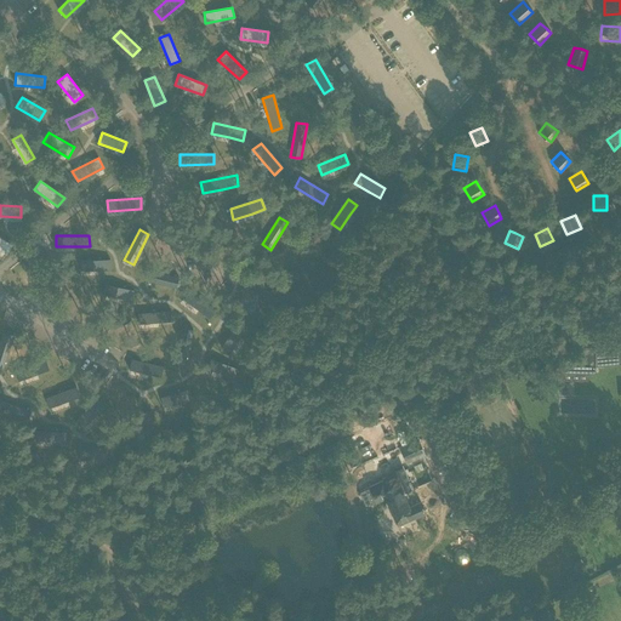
[(328,235),(298,239),(300,250),(317,248),(329,246),(328,235)]
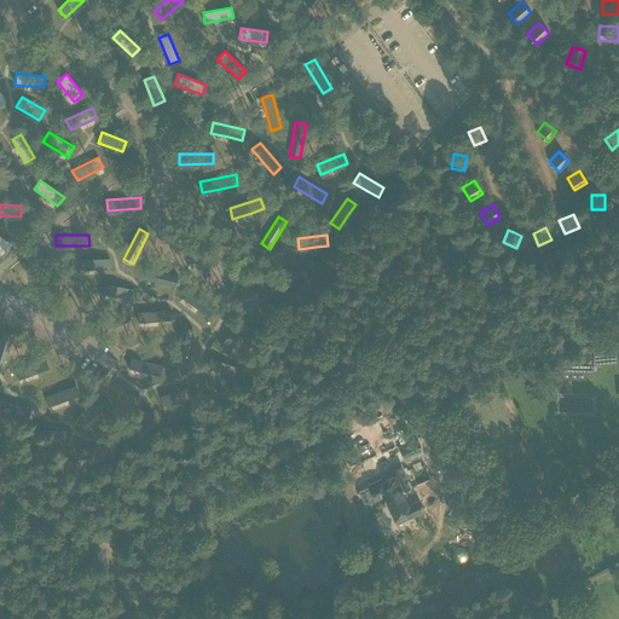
[(0,236),(0,249),(6,253),(12,244),(0,236)]
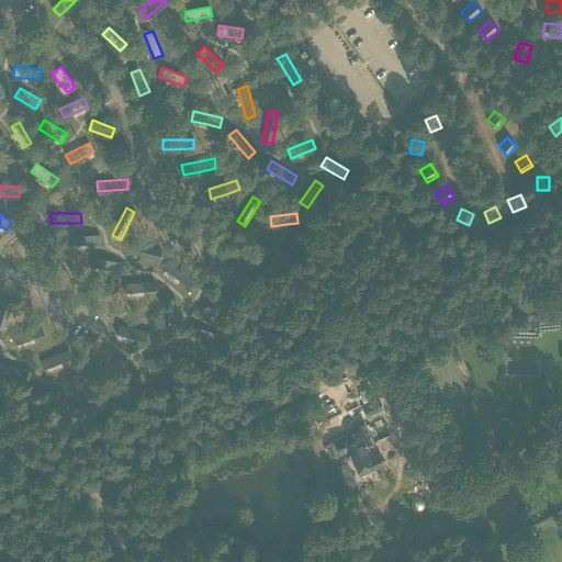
[(100,234),(72,235),(74,245),(100,244),(100,234)]
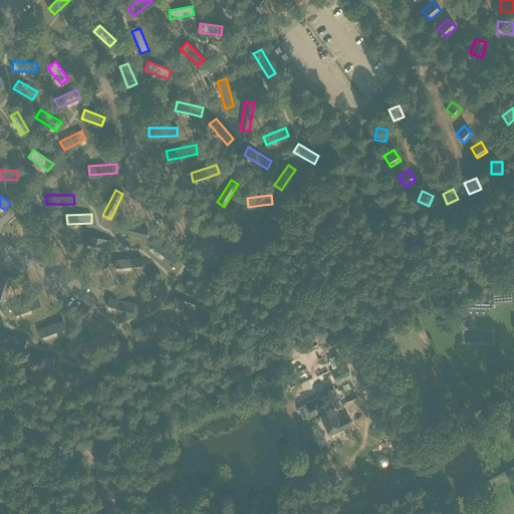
[(244,223),(222,232),(225,239),(238,234),(247,231),(244,223)]
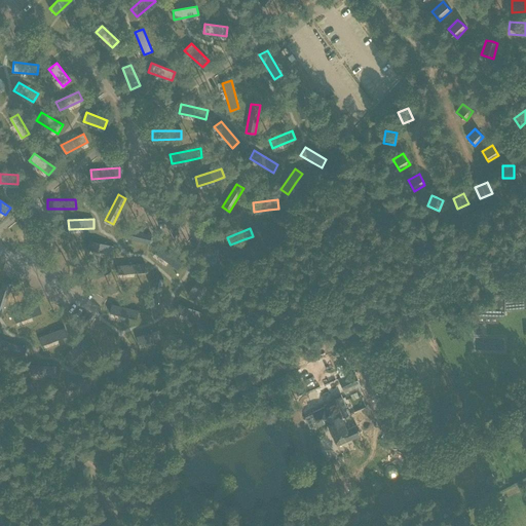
[(124,229),(122,237),(149,243),(151,235),(124,229)]
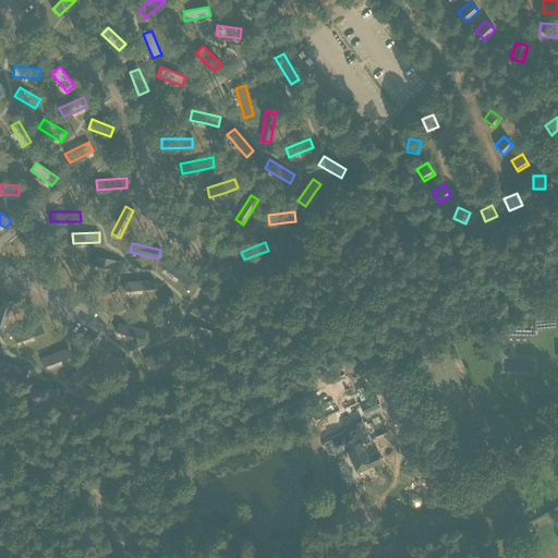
[(220,253),(214,278),(223,280),(229,255),(220,253)]
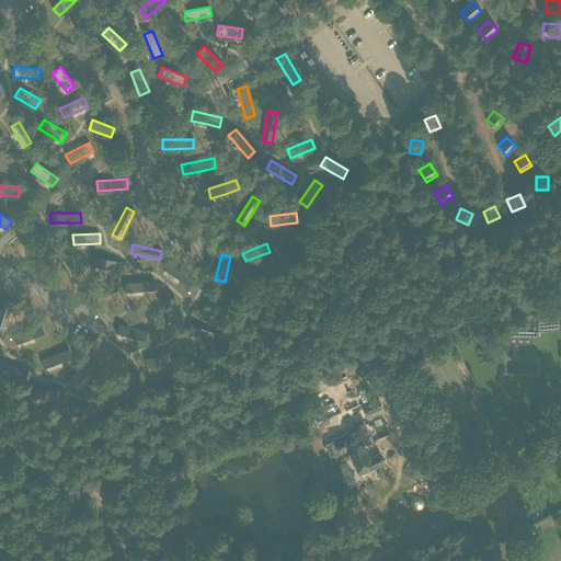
[(95,256),(93,265),(118,272),(121,262),(95,256)]
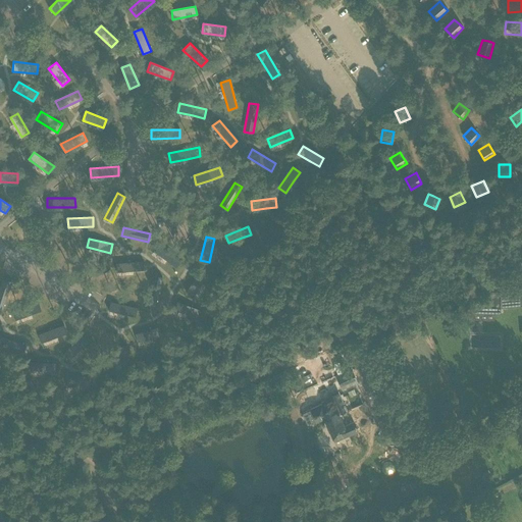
[(159,244),(154,251),(167,260),(176,267),(181,260),(159,244)]
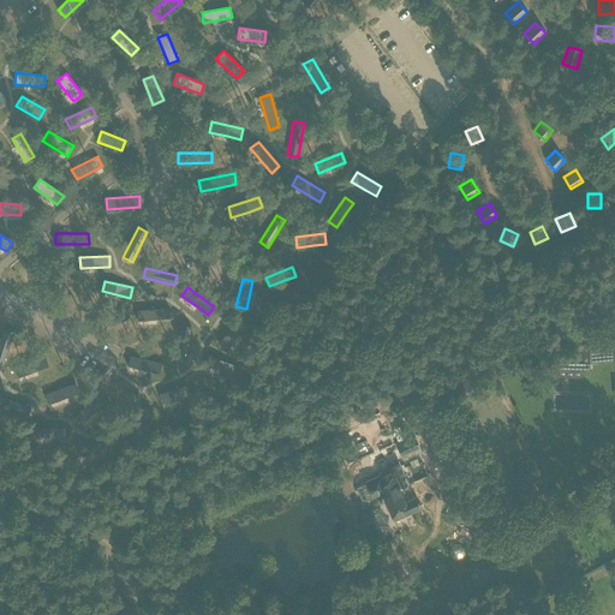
[(168,308),(136,310),(137,321),(156,318),(169,317),(168,308)]
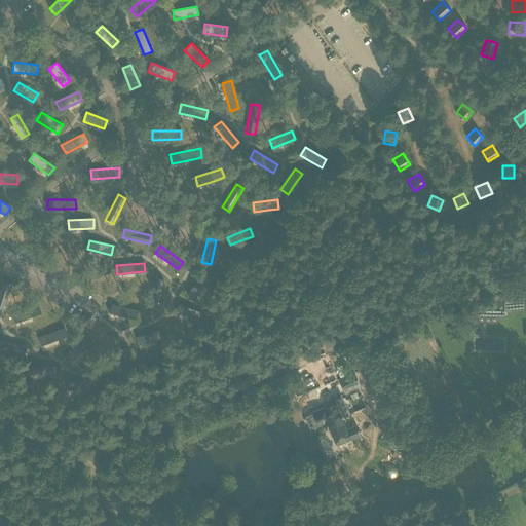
[(155,277),(148,305),(156,307),(163,279),(155,277)]
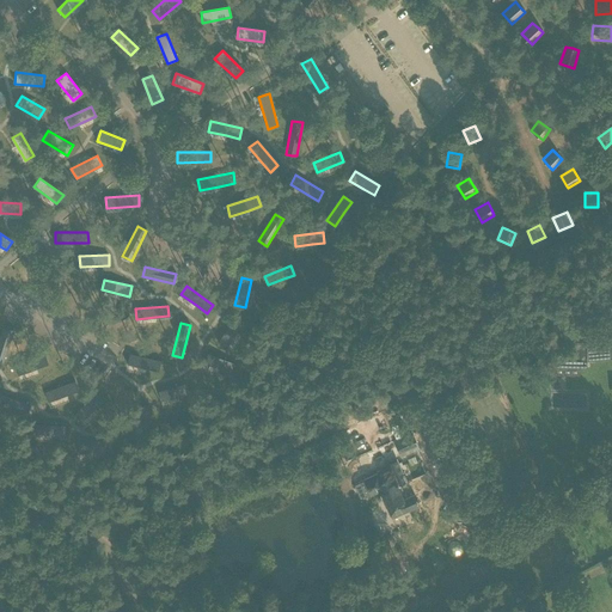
[(4,326),(0,337),(0,360),(4,362),(13,330),(4,326)]
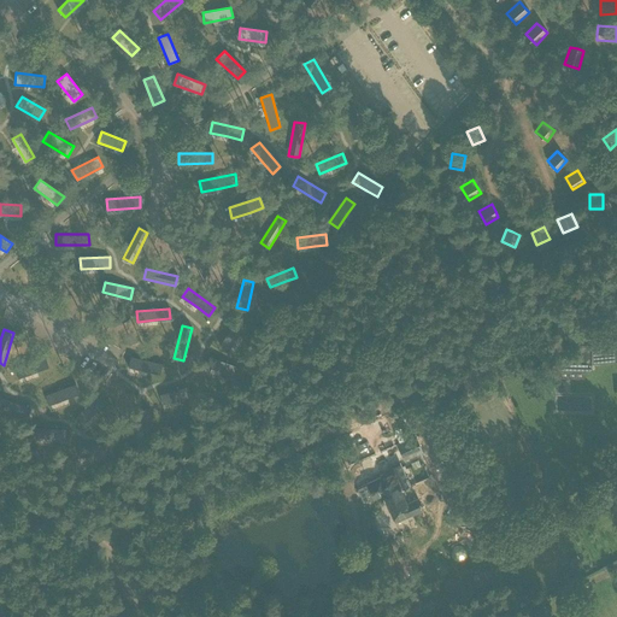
[(210,356),(205,365),(221,371),(231,376),(235,366),(210,356)]
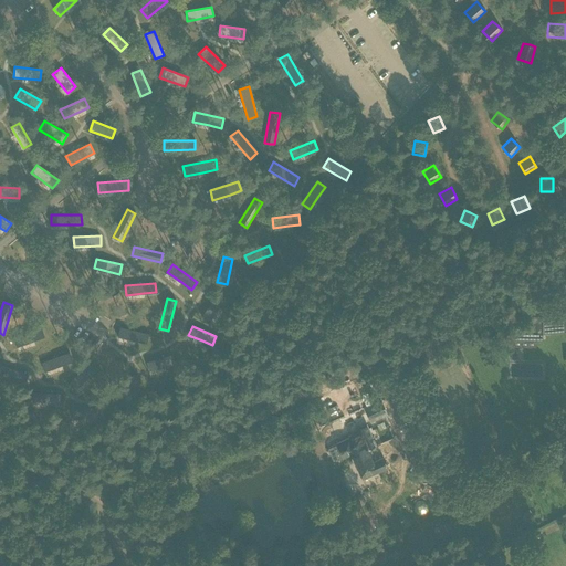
[(41,327),(13,337),(17,347),(44,337),(41,327)]
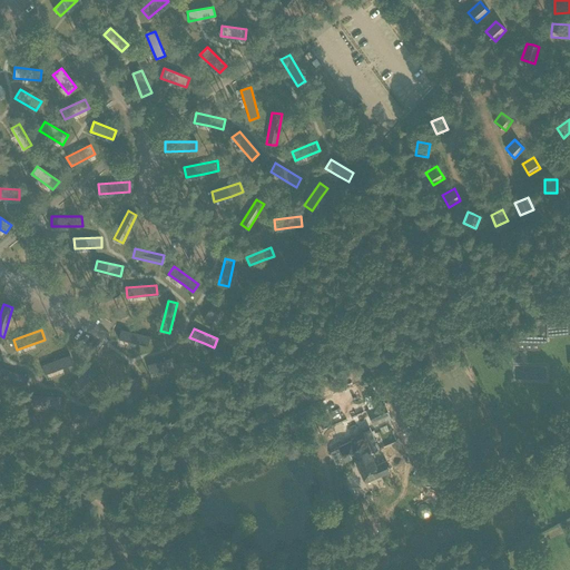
[(120,330),(118,338),(136,343),(147,345),(149,336),(120,330)]
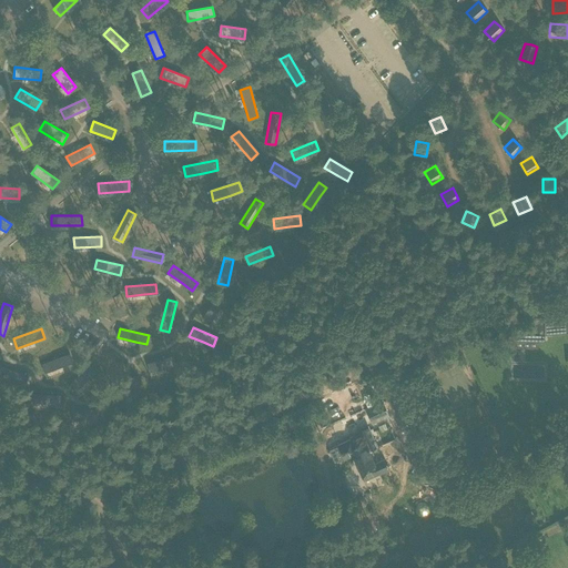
[(69,353),(41,364),(44,373),(72,362),(69,353)]
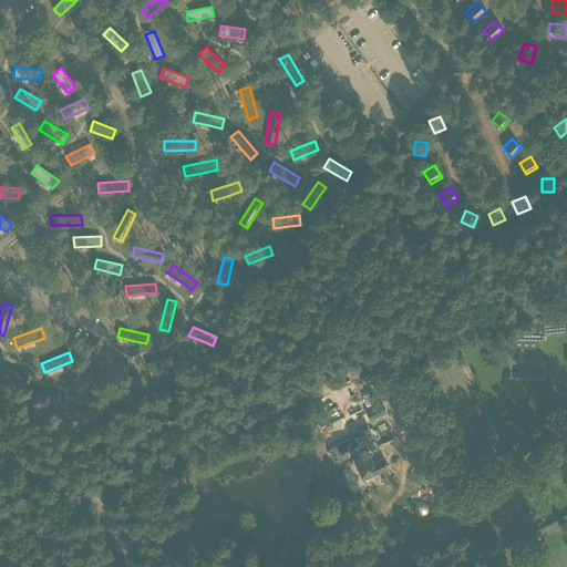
[(172,354),(146,362),(150,372),(175,364),(172,354)]
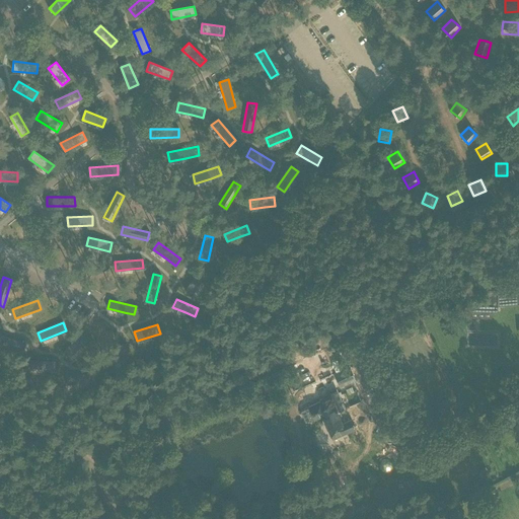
[(82,332),(62,352),(68,358),(88,339),(82,332)]
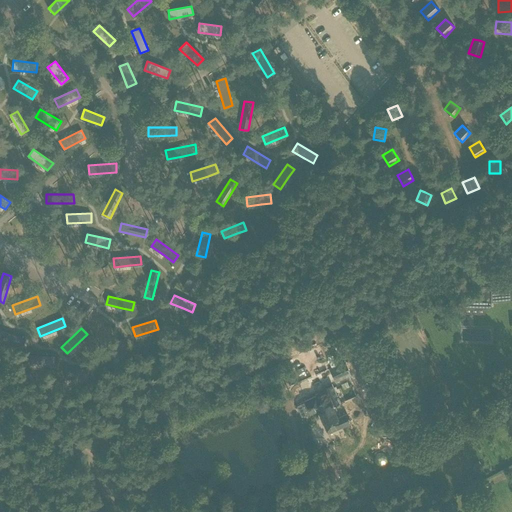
[(0,329),(0,338),(22,347),(25,338),(0,329)]
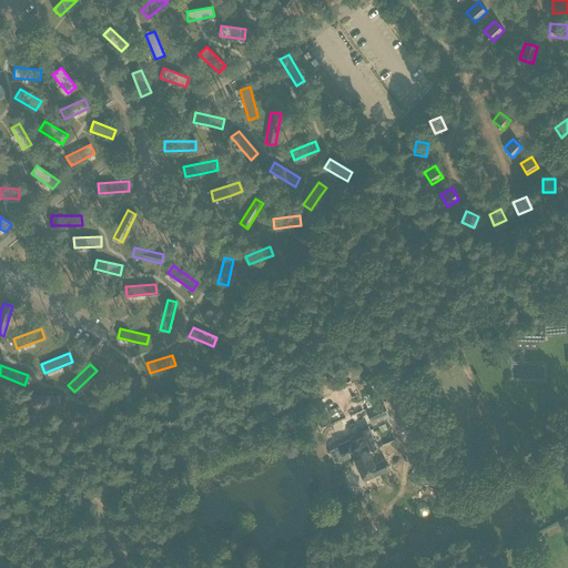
[(134,374),(115,394),(123,401),(141,381),(134,374)]
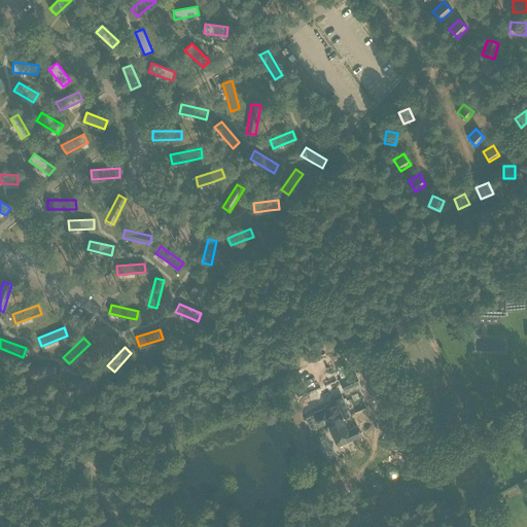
[(32,364),(31,373),(56,376),(57,367),(32,364)]
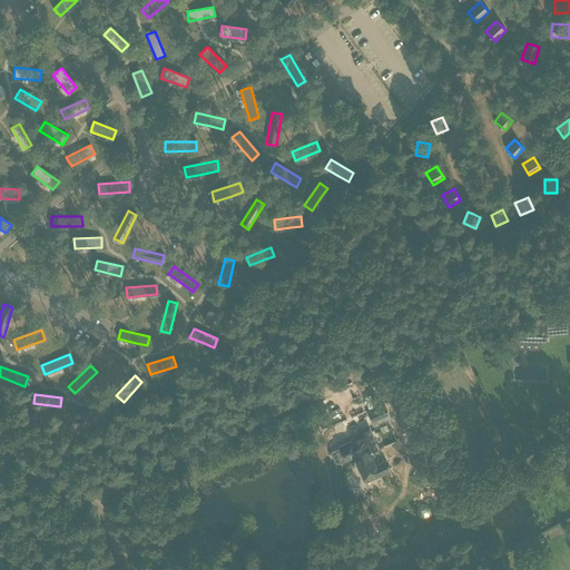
[(373,424),(389,418),(383,404),(367,411),(373,424)]
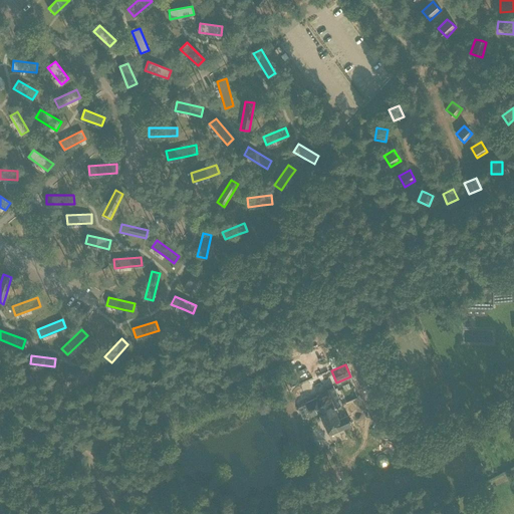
[(89,369),(65,372),(66,380),(90,378),(89,369)]
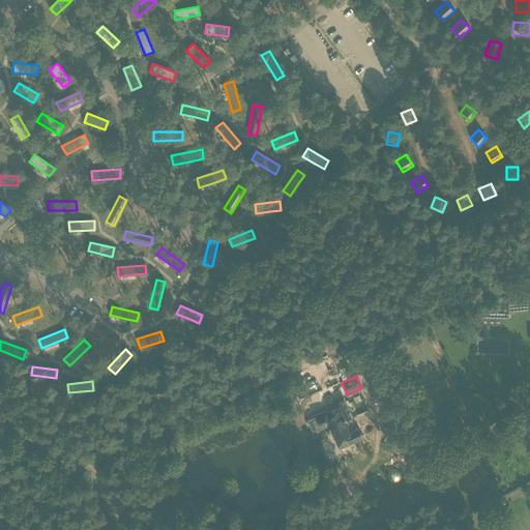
[(326,410),(319,413),(314,415),(320,430),(326,427),(326,425),(329,423),(340,447),(363,437),(359,428),(349,432),(345,422),(352,418),(343,399),(335,402),(341,413),(330,417),(326,410)]
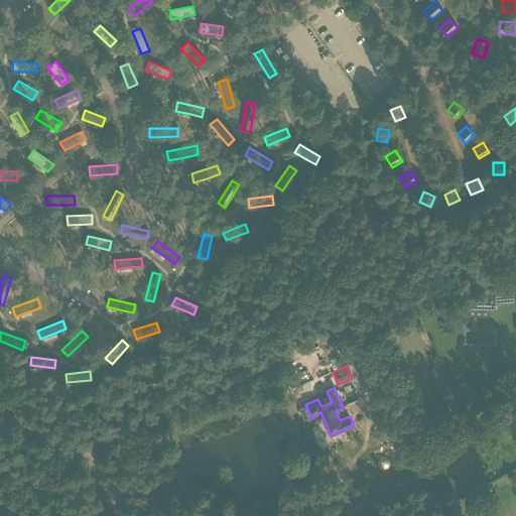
[(454,414),(458,422),(469,415),(465,408),(454,414)]
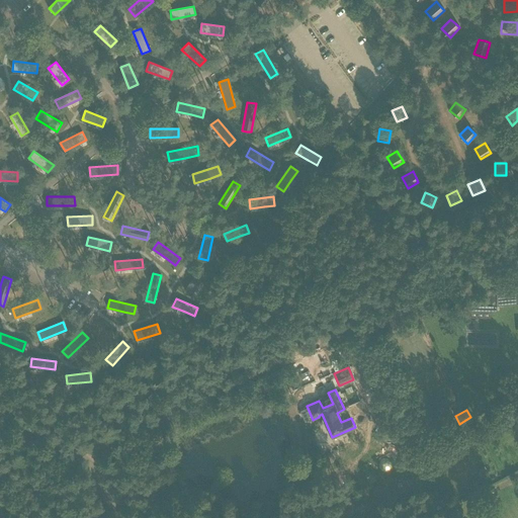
[(374,479),(382,466),(376,464),(368,477),(374,479)]
